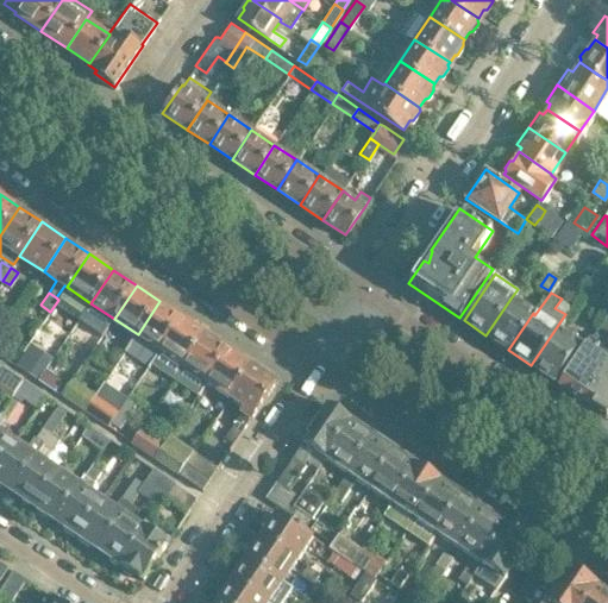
[(508,350),(533,313),(511,299),(486,335),(508,350)]
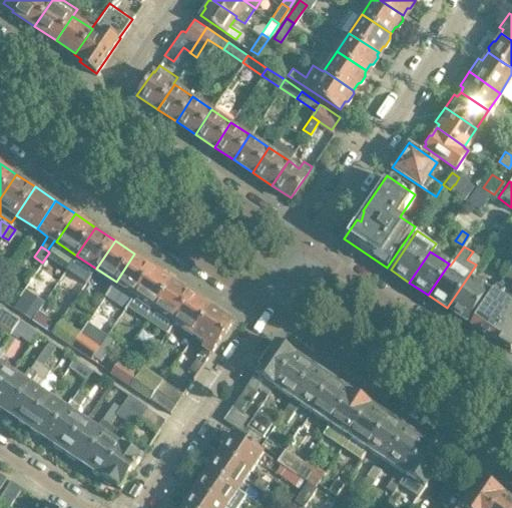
[(47,267),(55,256),(49,252),(42,263),(47,267)]
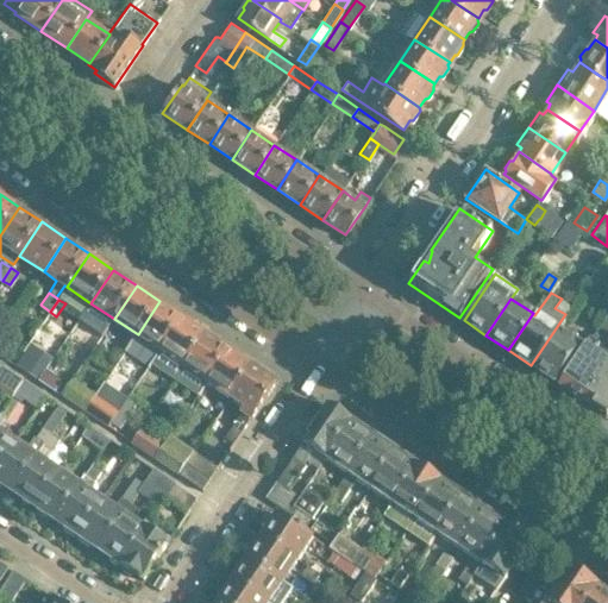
[(130,346),(126,352),(149,368),(150,365),(161,350),(183,316),(160,301),(138,334),(130,346)]
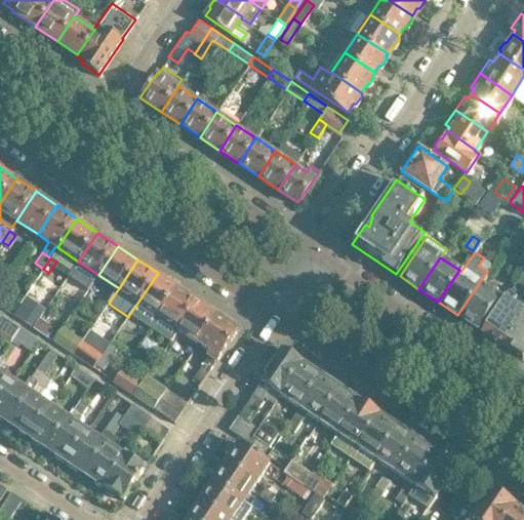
[(502,344),(523,311),(523,304),(516,298),(523,286),(523,268),(482,330),(502,344)]
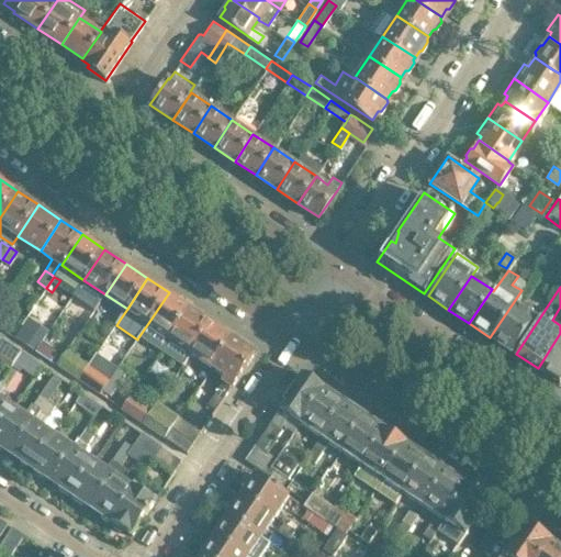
[(148,323),(138,337),(160,353),(170,338),(191,308),(169,292),(148,323)]
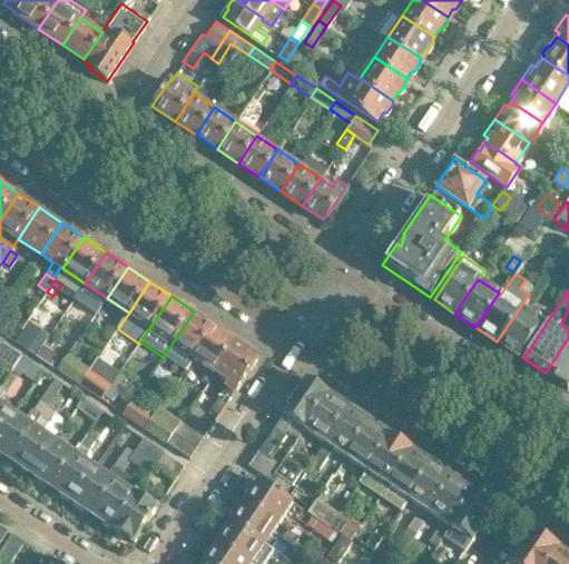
[(91,322),(99,309),(89,304),(81,315),(91,322)]
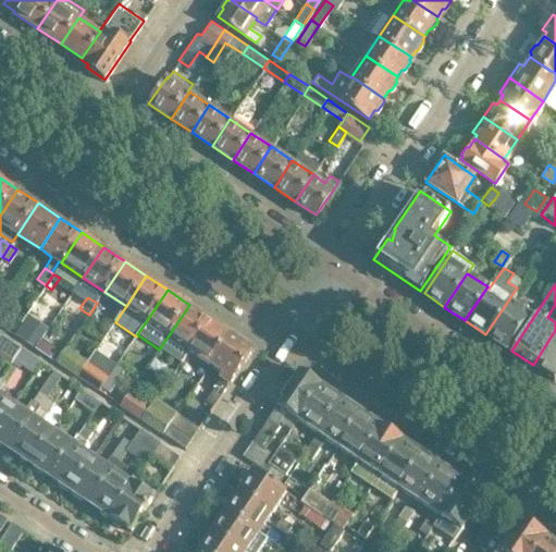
[(507,350),(530,315),(508,301),(485,334),(507,350)]
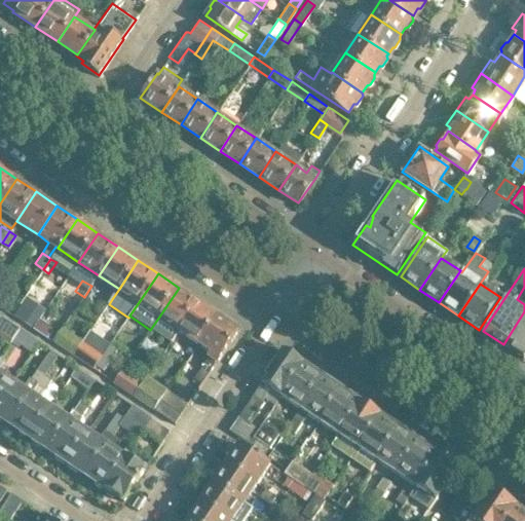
[(159,317),(150,330),(171,343),(180,330),(198,301),(179,288),(159,317)]
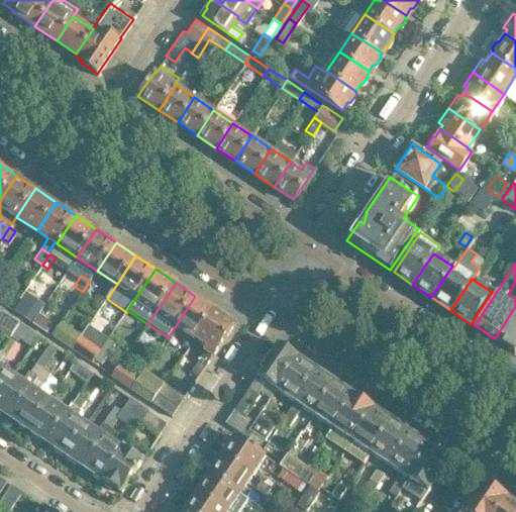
[(195,296),(177,324),(196,337),(215,308),(195,296)]
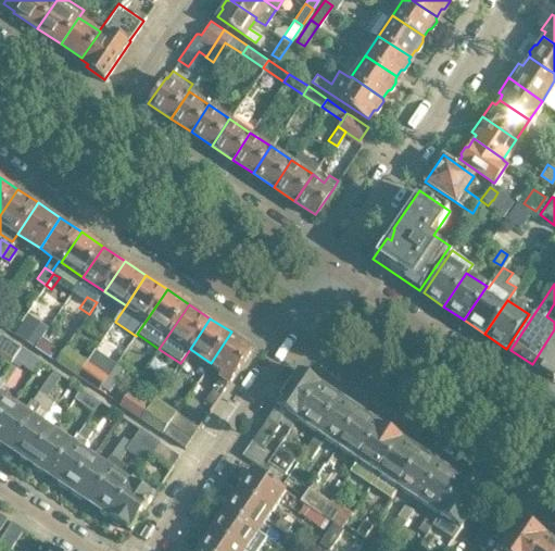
[(554,378),(554,329),(532,365),(553,379),(554,378)]
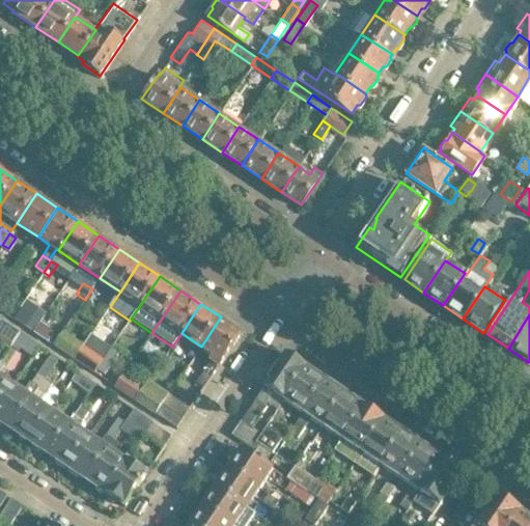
[(235,337),(241,330),(221,316),(201,347),(211,353),(207,358),(210,359),(195,380),(202,384),(217,363),(218,364),(235,337)]
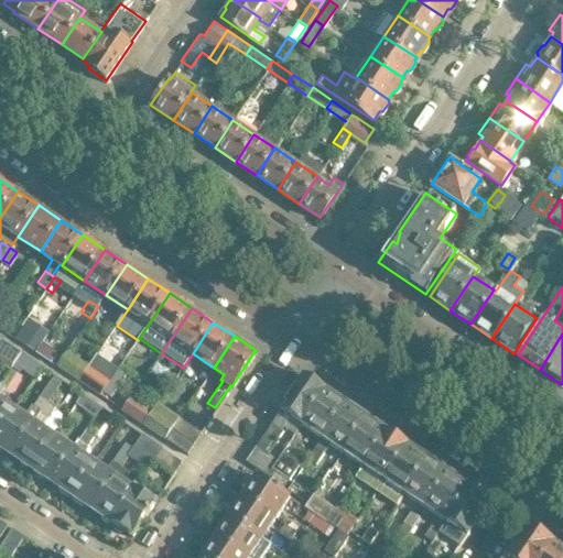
[(0,350),(14,360),(20,350),(0,338),(0,350)]
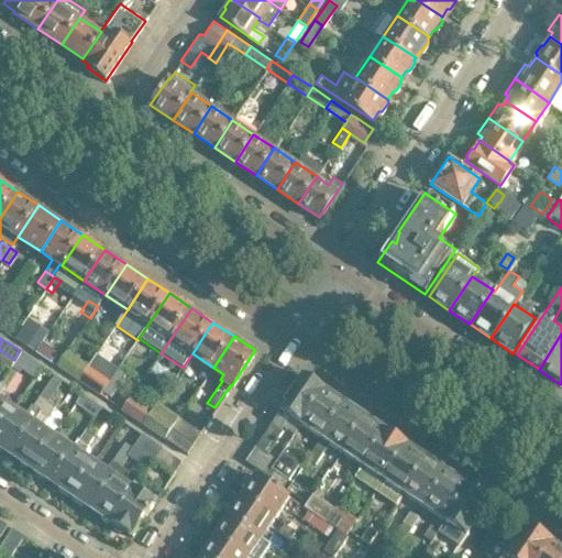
[(35,350),(34,351),(48,362),(51,360),(57,351),(42,340),(35,350)]
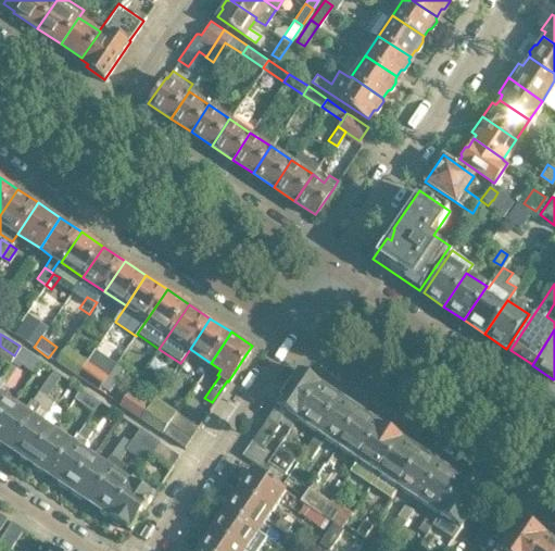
[(20,346),(14,355),(11,360),(19,364),(21,361),(33,370),(39,359),(20,346)]
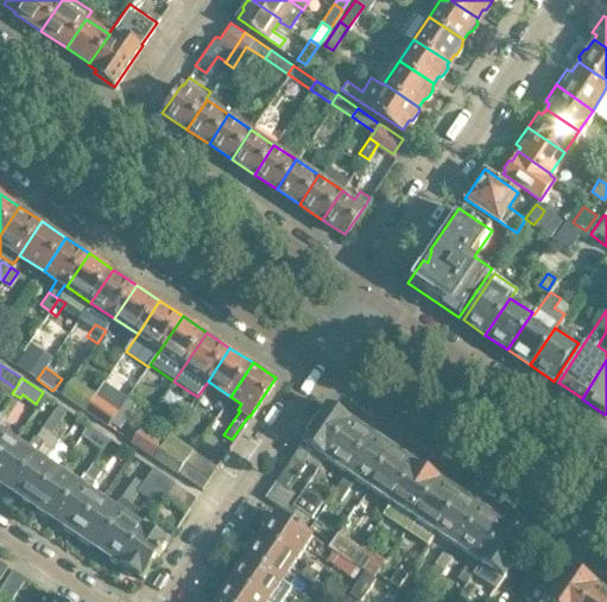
[(62,393),(61,394),(83,410),(87,404),(94,393),(71,378),(62,393)]
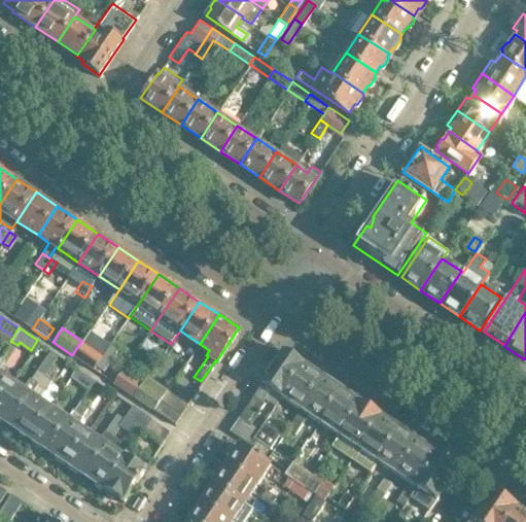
[(97,364),(111,344),(90,329),(81,341),(75,350),(97,364)]
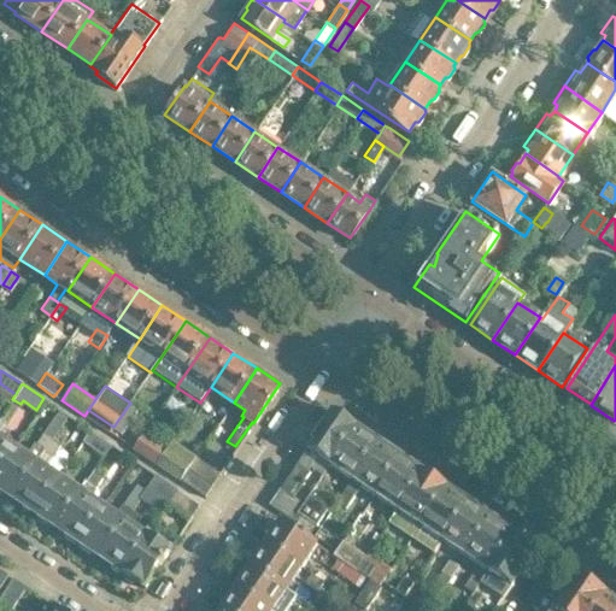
[(121,432),(136,407),(130,403),(113,427),(121,432)]
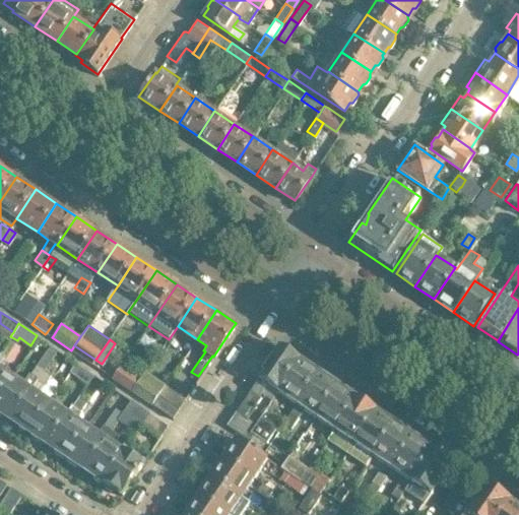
[(11,417),(49,362),(48,362),(56,348),(49,343),(23,380),(14,374),(0,395),(0,413),(1,414),(3,412),(11,417)]
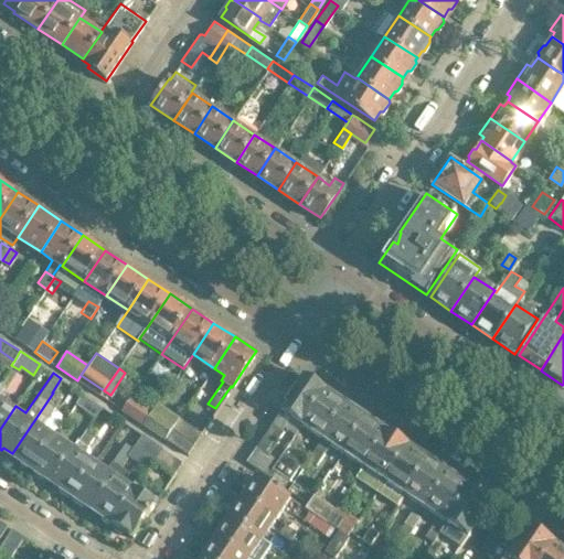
[(302,423),(325,389),(326,388),(305,373),(295,387),(246,459),(268,473),(278,459),(268,452),(284,429),(283,428),(284,425),(296,431),(300,422),(302,423)]
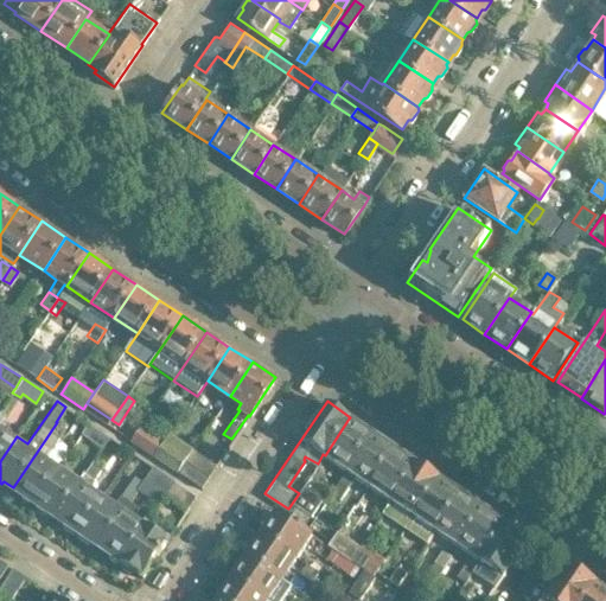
[(349,419),(325,455),(345,470),(369,433),(370,430),(359,422),(358,424),(356,423),(349,419)]
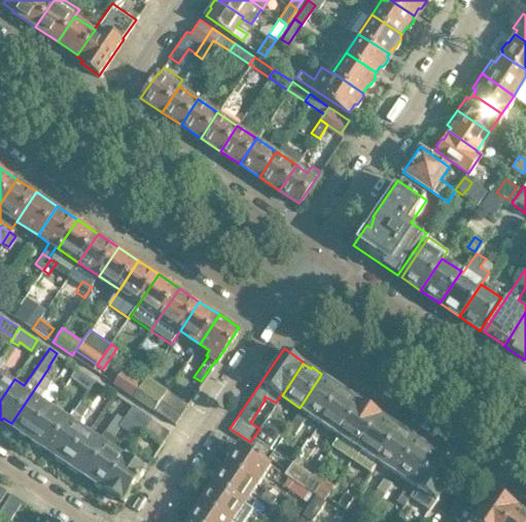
[(57,372),(49,367),(11,423),(19,428),(20,431),(25,436),(29,435),(31,436),(51,404),(39,396),(57,372)]
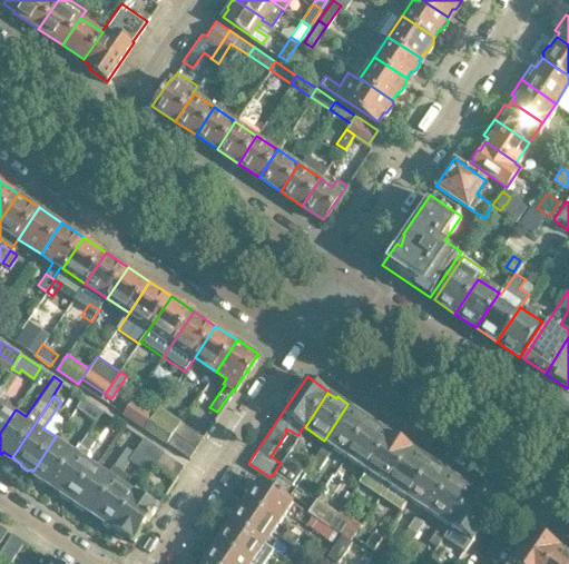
[(96,417),(101,408),(85,398),(78,406),(96,417)]
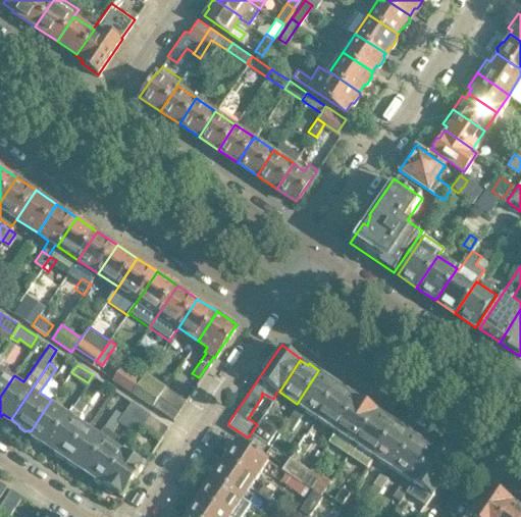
[(135,388),(140,378),(120,365),(115,374),(112,378),(132,392),(135,388)]
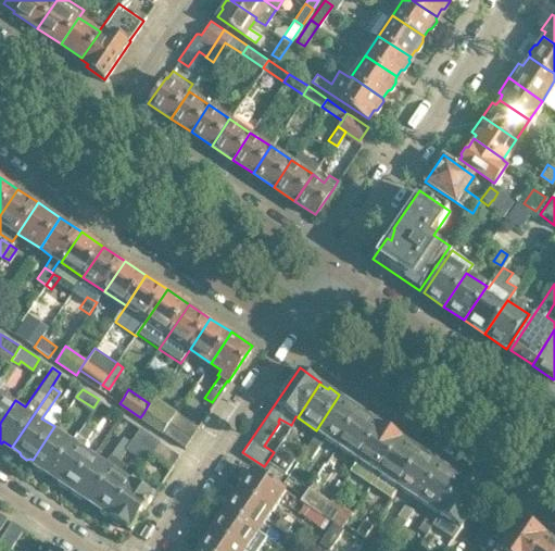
[(0,423),(15,400),(0,390),(0,423)]
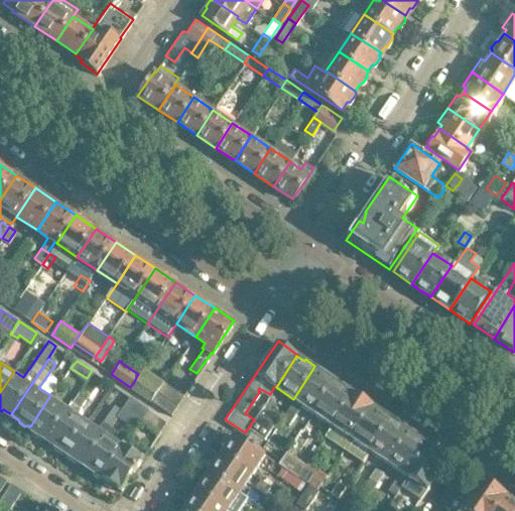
[(163,380),(165,376),(146,363),(138,374),(133,383),(152,396),(150,398),(153,400),(159,390),(165,381),(163,380)]
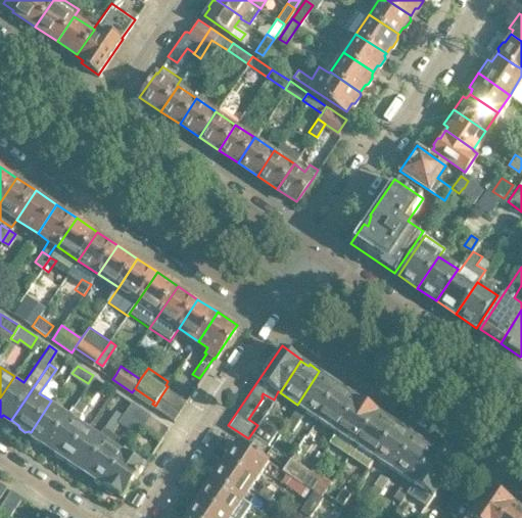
[(317,418),(339,384),(330,378),(327,379),(318,373),(297,405),(298,405),(292,414),(300,418),(305,410),(317,418)]
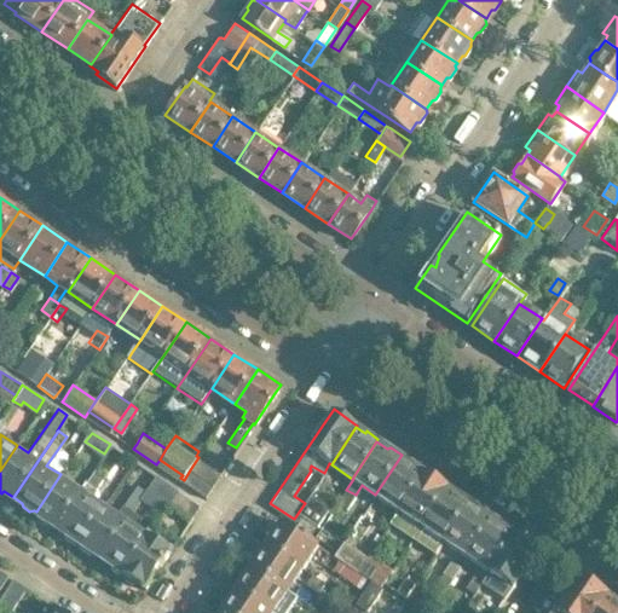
[(398,509),(423,472),(414,466),(413,462),(402,455),(375,495),(398,509)]
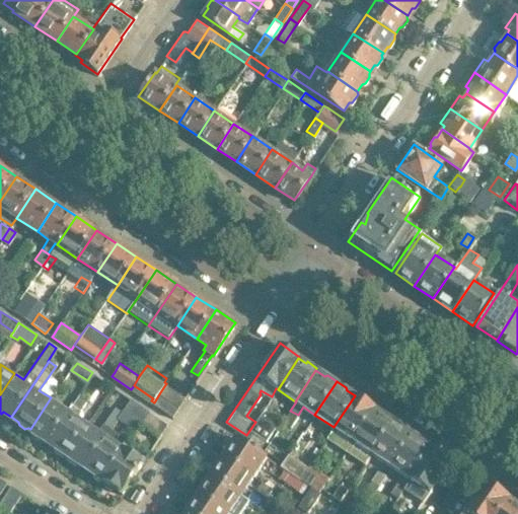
[(187,396),(166,383),(160,392),(179,406),(187,396)]
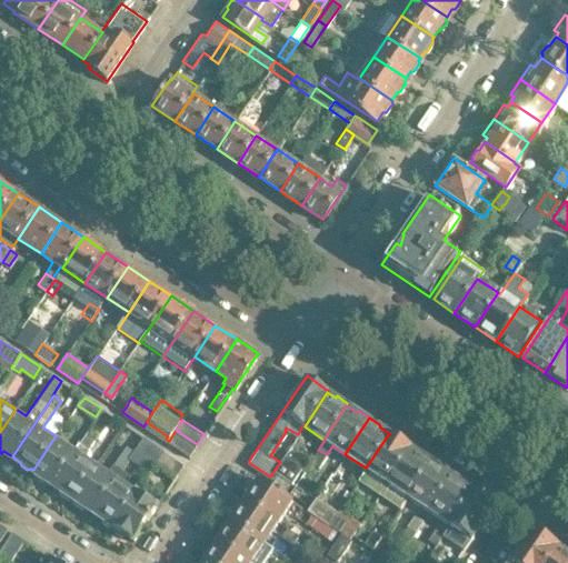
[(87,446),(96,435),(87,430),(79,442),(87,446)]
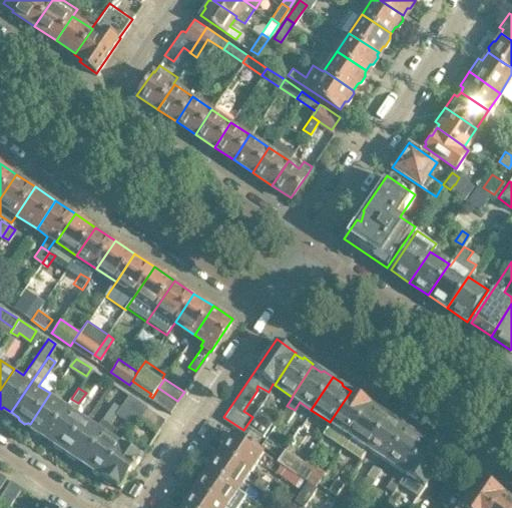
[(177,401),(158,388),(152,398),(171,411),(177,401)]
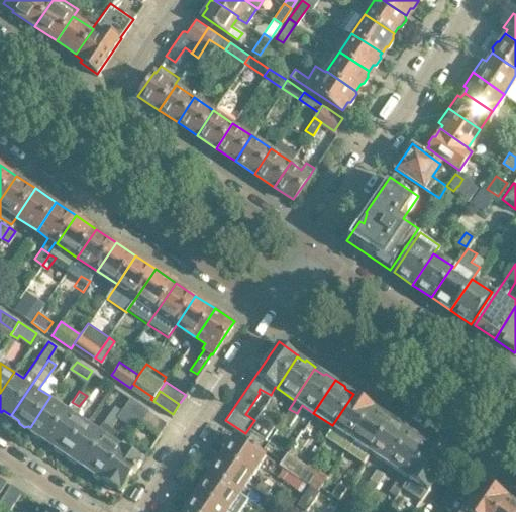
[(332,425),(325,436),(344,449),(373,407),(374,405),(368,401),(354,392),(353,394),(332,425)]
